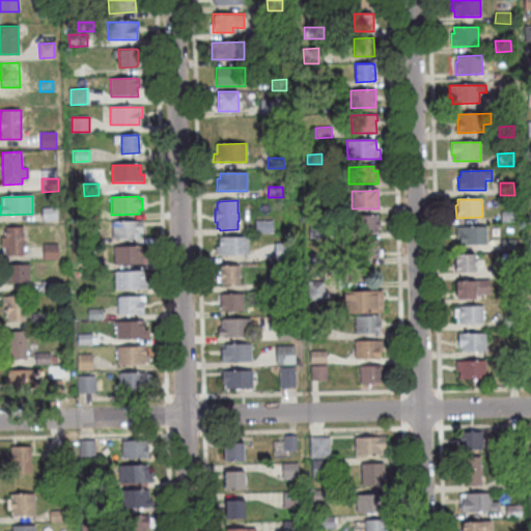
[(310,204),(325,203),(326,214),(310,214),(310,204)]
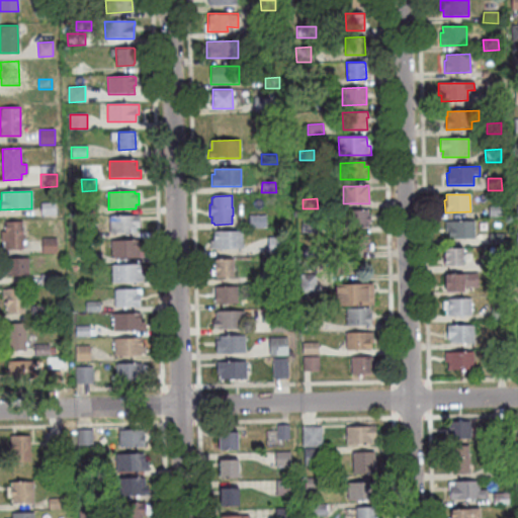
[(40,203),(55,203),(56,216),(41,216),(40,203)]
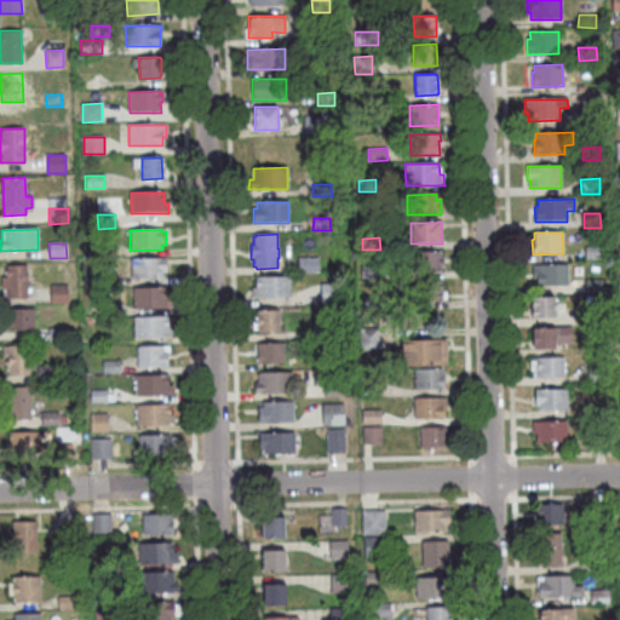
[(95,244),(114,244),(115,257),(96,258),(95,244)]
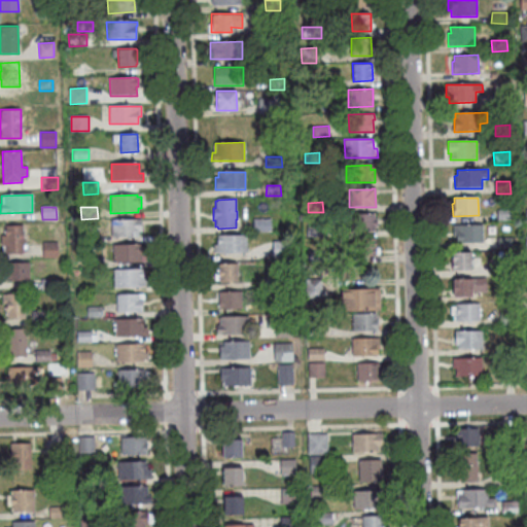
[(497,210),(512,211),(512,221),(497,220),(497,210)]
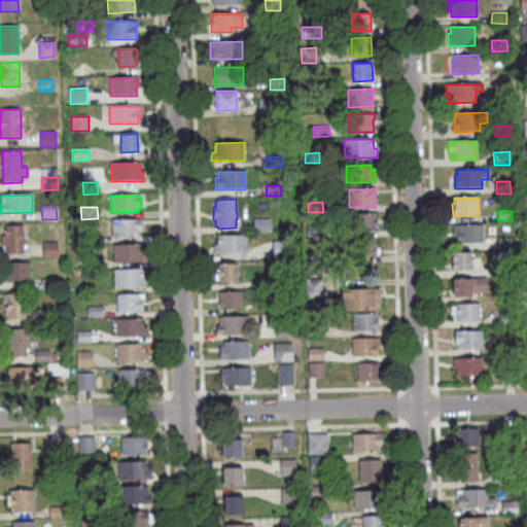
[(349,214),(375,214),(375,219),(378,219),(378,227),(375,227),(375,232),(349,233),(349,214)]
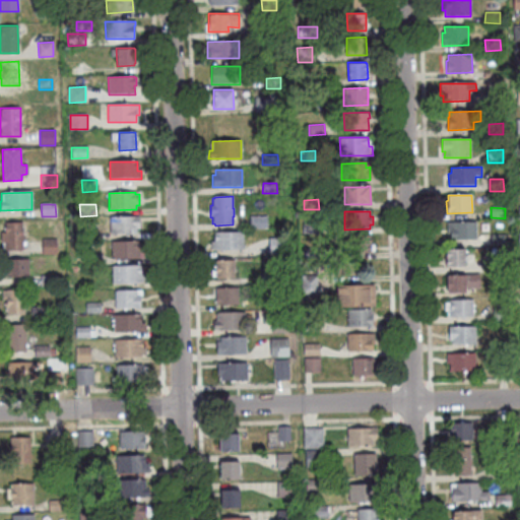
[(110,217),(139,216),(139,229),(136,229),(136,234),(111,235),(110,217)]
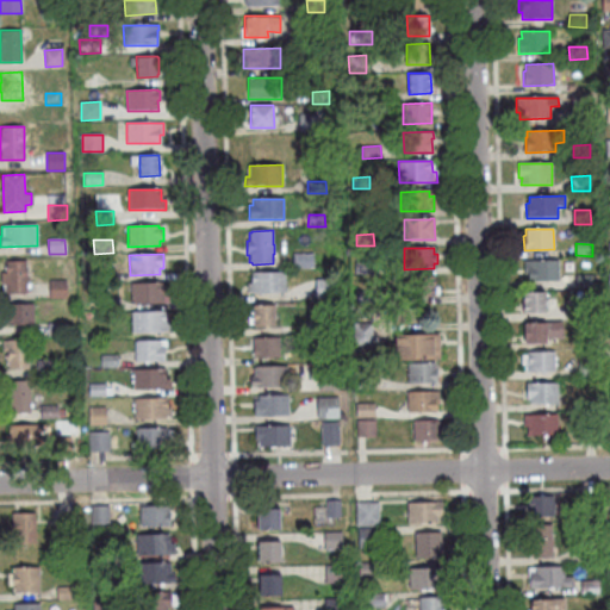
[(293,255),(313,254),(313,268),(293,269),(293,255)]
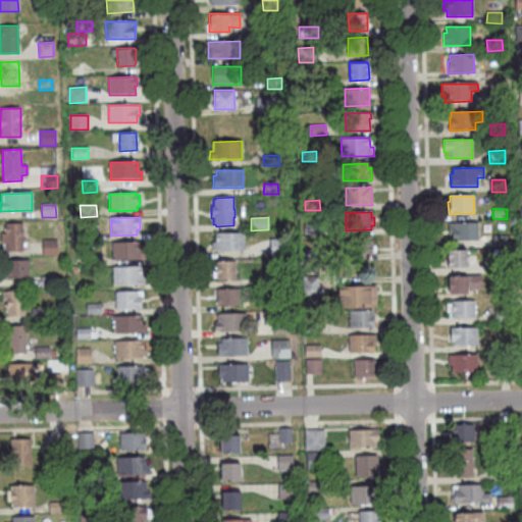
[(448,222),(477,222),(478,241),(452,241),(452,235),(449,235),(448,222)]
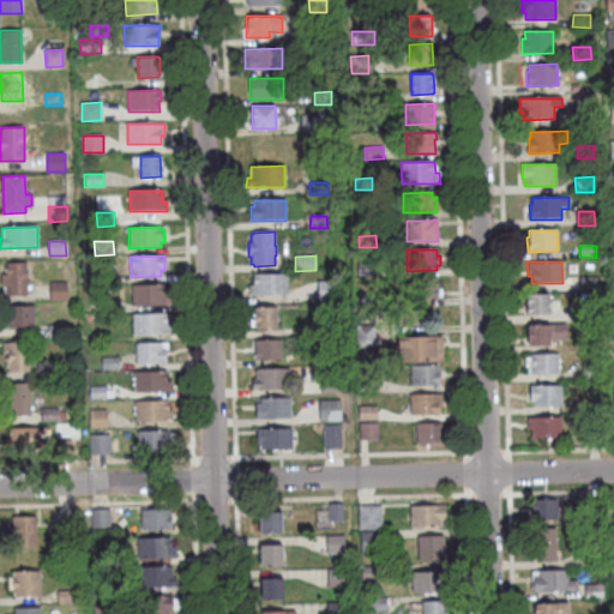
[(28,263),(29,296),(7,296),(7,295),(4,295),(4,274),(7,274),(7,263),(28,263)]
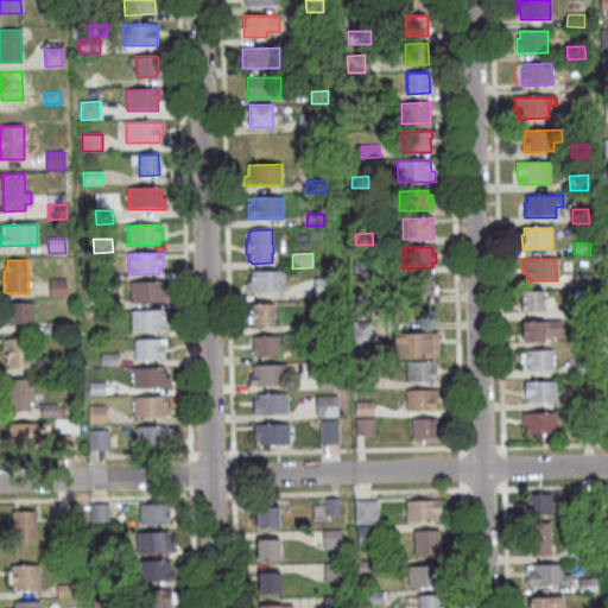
[(353,261),(372,261),(373,274),(354,274),(353,261)]
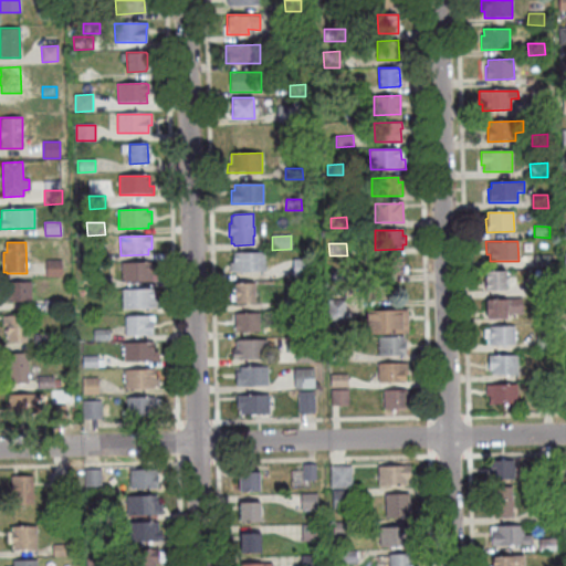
[(87,250),(105,250),(105,262),(88,262),(87,250)]
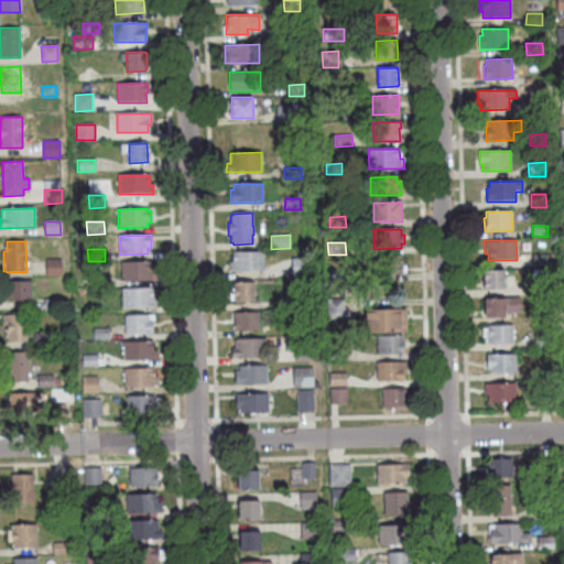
[(232,252),(263,252),(264,271),(229,272),(228,262),(232,262),(232,252)]
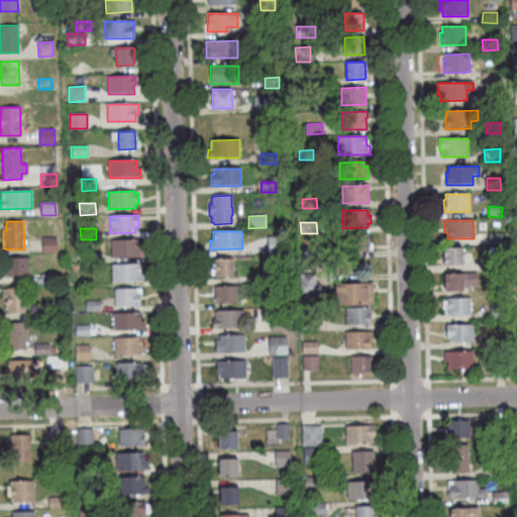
[(488,233),(502,233),(503,243),(488,243),(488,233)]
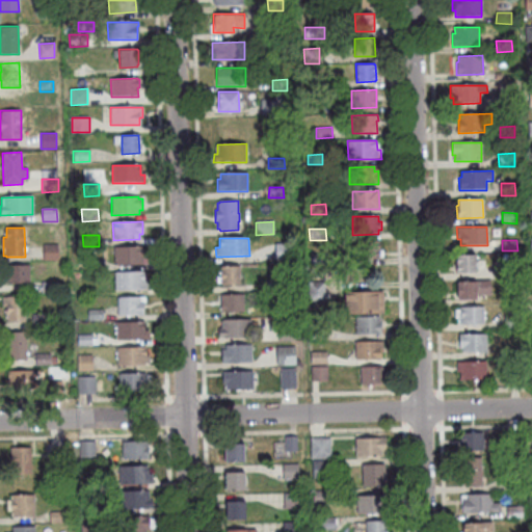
[(358,241),(378,241),(379,259),(360,259),(358,241)]
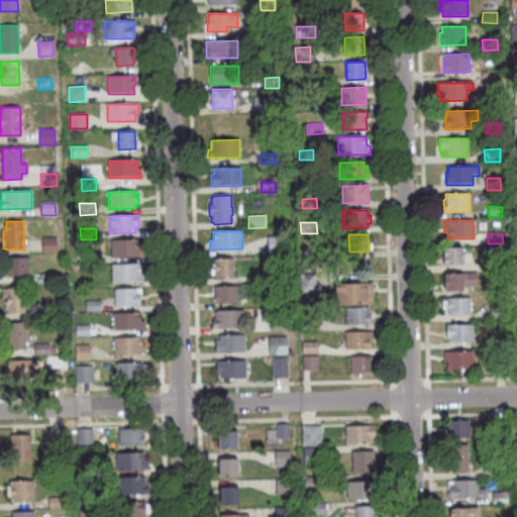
[(268,237),(283,237),(284,253),(268,253),(268,237)]
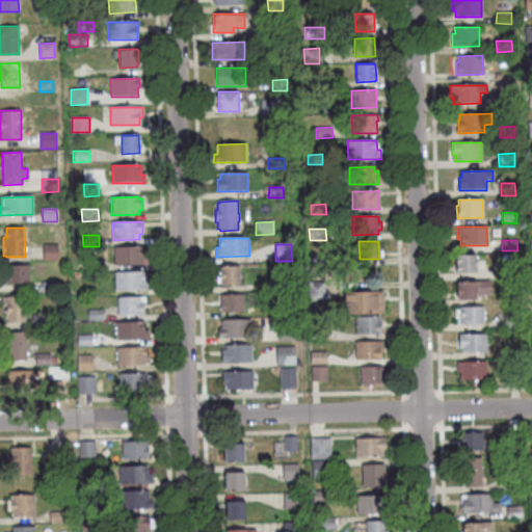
[(44,245),(58,245),(58,261),(44,261),(44,245)]
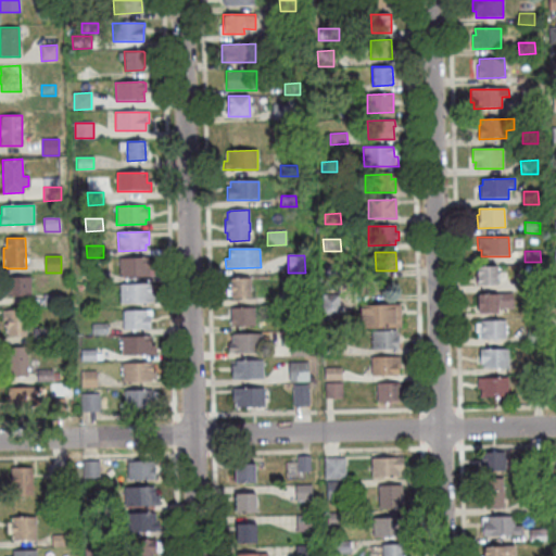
[(119,258),(148,258),(149,277),(119,277),(119,258)]
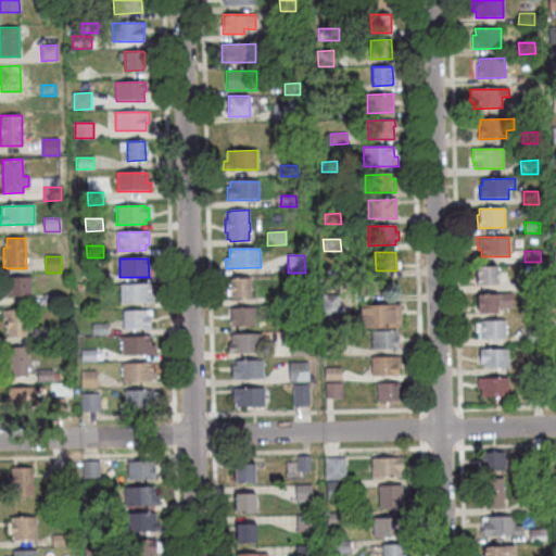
[(325,266),(340,266),(341,278),(326,278),(325,266)]
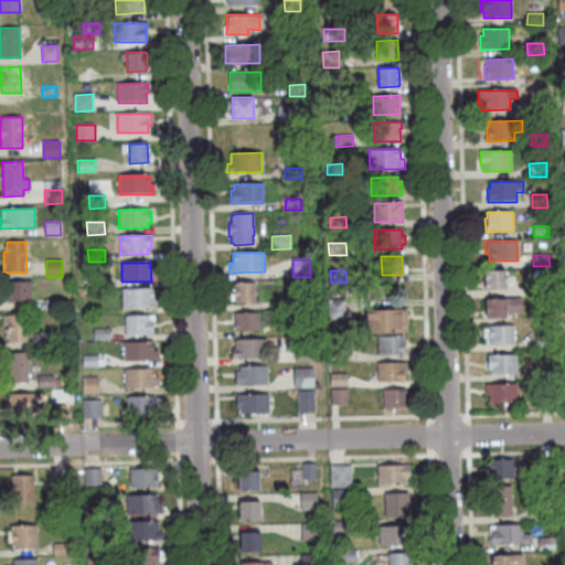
[(484,270),(505,270),(505,289),(486,290),(486,288),(484,289),(484,273),(486,273),(484,270)]
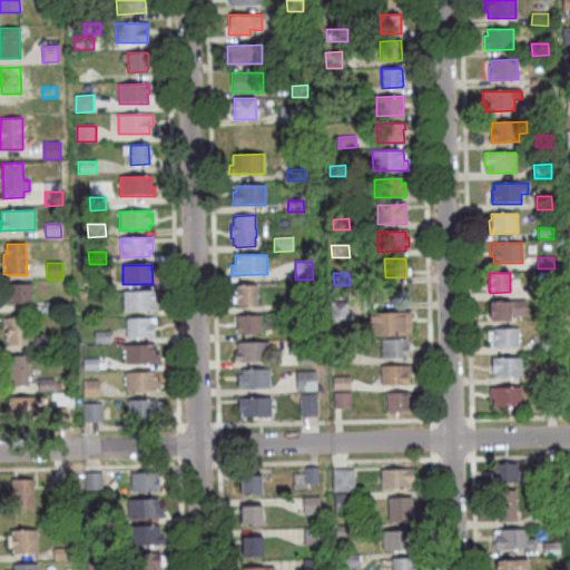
[(89,278),(106,278),(106,290),(89,290),(89,278)]
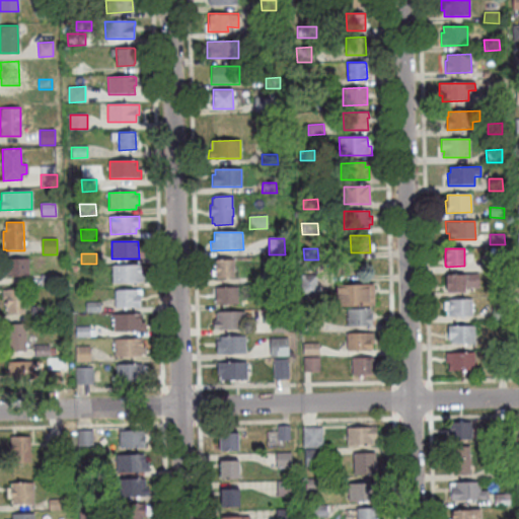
[(5,260),(29,258),(29,276),(2,277),(2,267),(5,267),(5,260)]
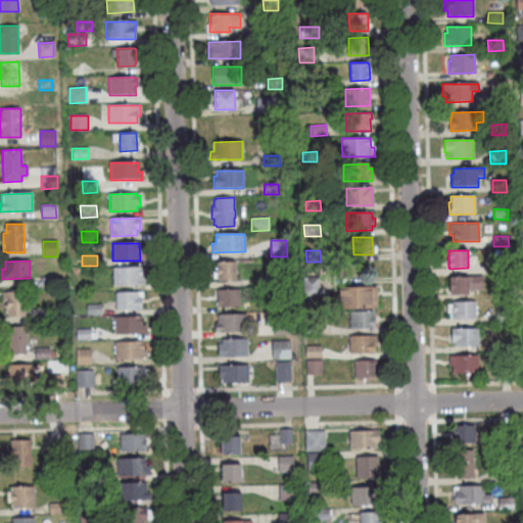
[(217,262),(235,262),(235,279),(218,280),(218,278),(216,278),(216,264),(217,264),(217,262)]
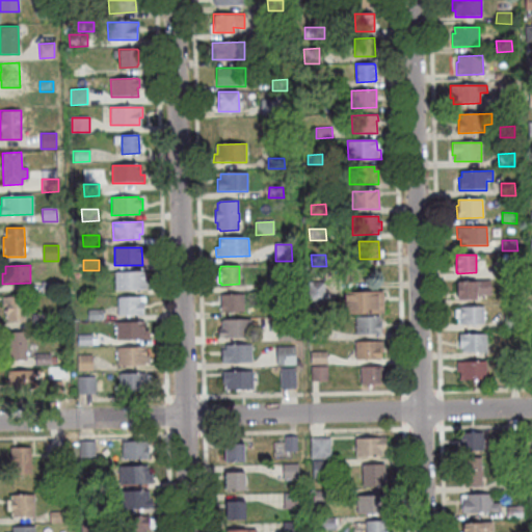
[(114,273),(142,271),(143,281),(147,281),(147,288),(143,288),(143,290),(115,291),(114,273)]
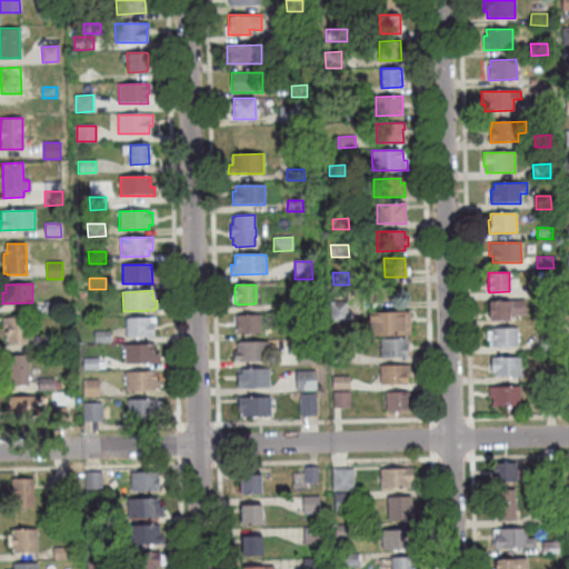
[(296,299),(312,299),(312,311),(296,310),(296,299)]
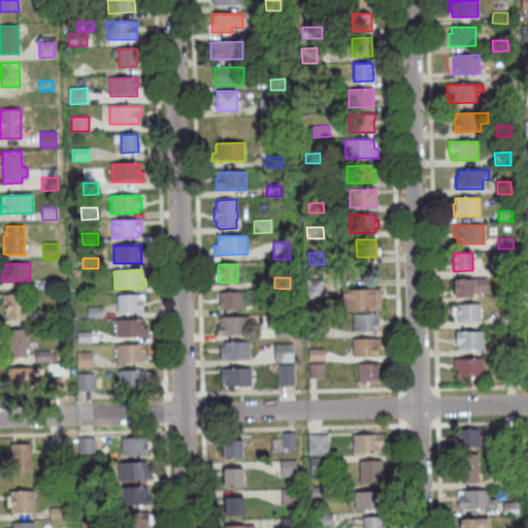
[(455,279),(487,278),(487,294),(473,294),(473,298),(455,298),(455,296),(453,296),(454,282),(455,279)]
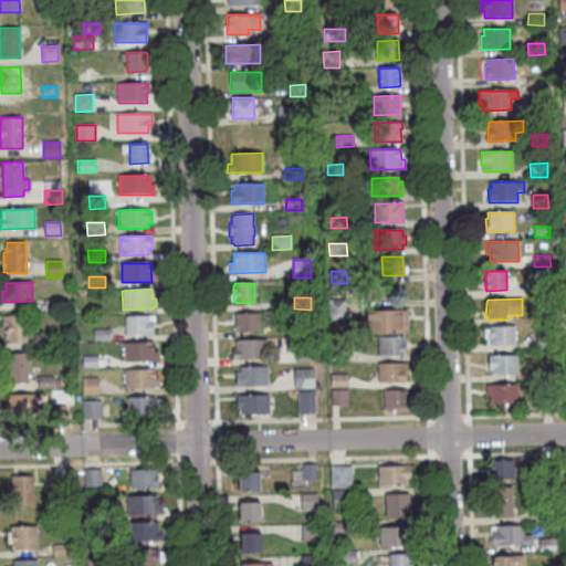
[(44,301),(63,301),(63,312),(44,312),(44,301)]
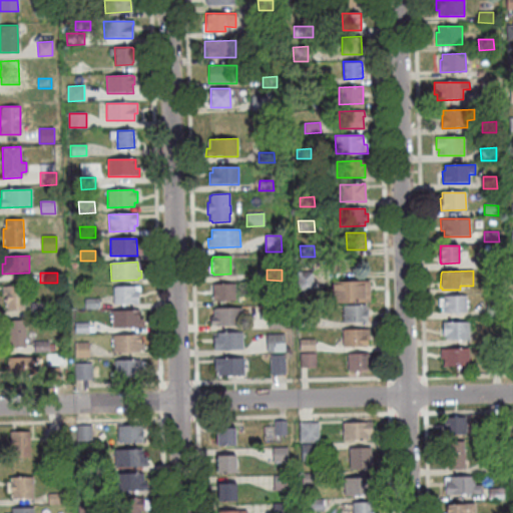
[(298,273),(313,273),(313,291),(299,291),(298,273)]
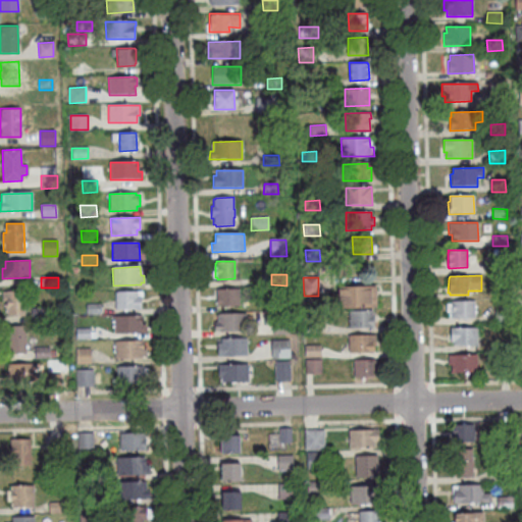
[(337,286),(376,285),(376,308),(337,308),(337,286)]
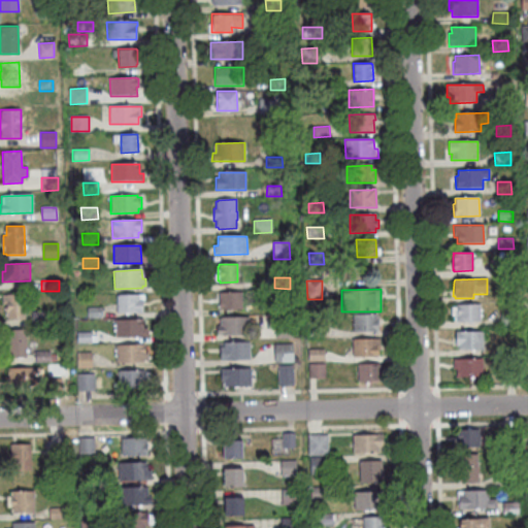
[(219,292),(241,292),(241,310),(219,310),(219,292)]
